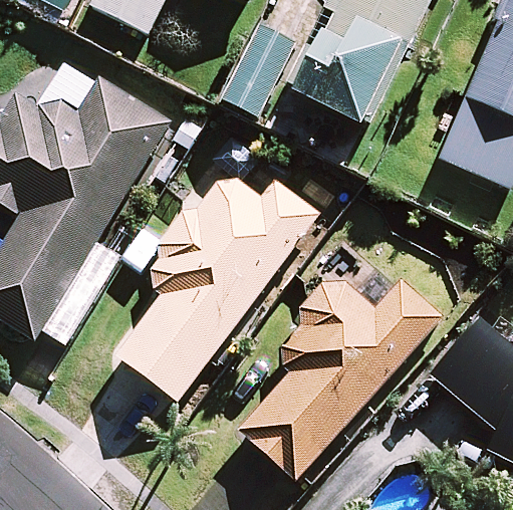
[(12,0),(54,20),(62,0),(12,0)]
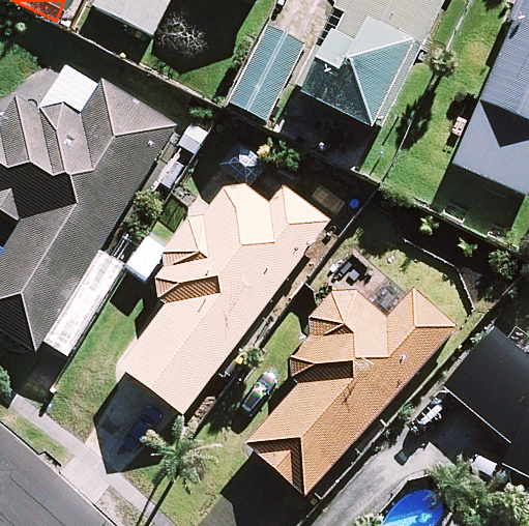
[(98,0),(95,7),(154,34),(169,0),(98,0)]
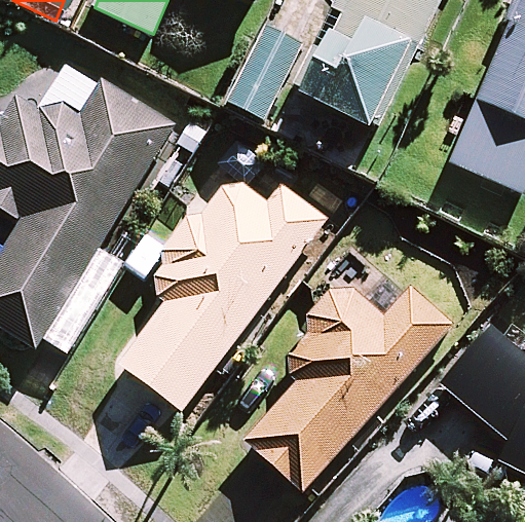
[(301,94),(373,133),(443,0),(464,0),(335,0),(332,7),(343,13),(301,94)]
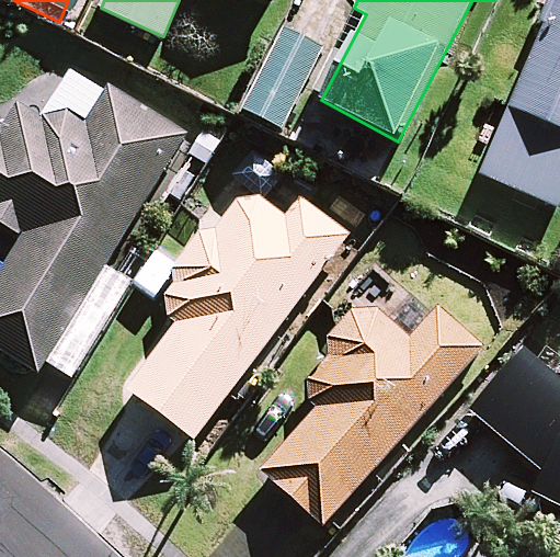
[(559,202),(559,0),(555,0),(480,173),(558,207),(559,202)]
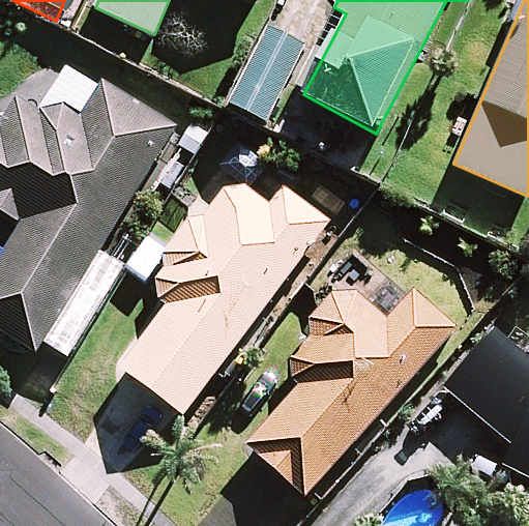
[(306,47),(269,28),(231,104),(268,122),(306,47)]
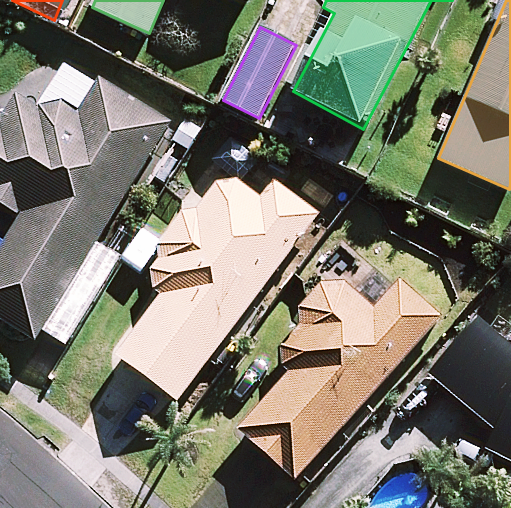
[(0,200),(23,214),(0,250),(0,317),(34,339),(170,121),(100,78),(79,112),(44,90),(35,105),(15,92),(0,114),(0,200)]
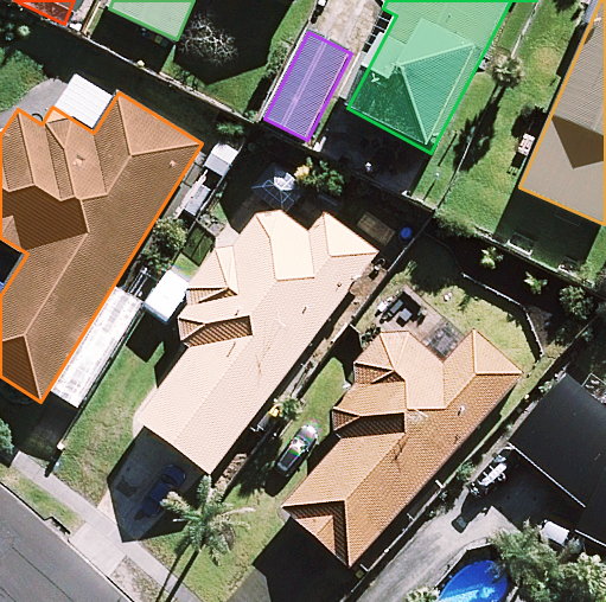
[(262,230),(256,225),(225,234),(186,287),(185,301),(177,312),(178,344),(187,351),(136,418),(211,473),(374,253),(326,217),(311,238),(275,213),(262,230)]
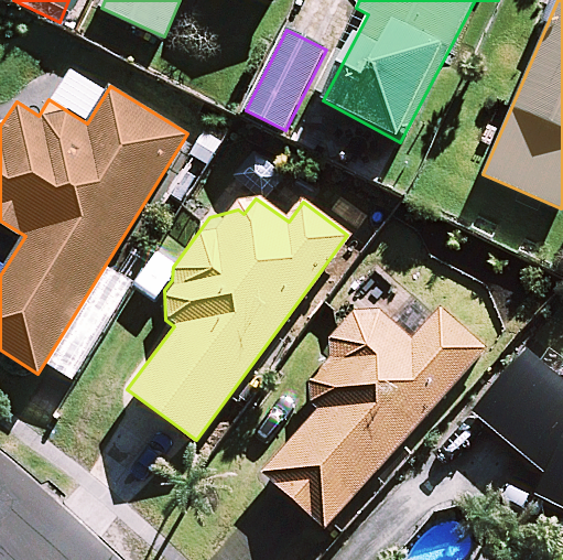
[(332,357),(304,389),(322,405),(263,473),(326,527),(483,347),(440,310),(413,342),(375,308),(369,308),(364,308),(358,308),(354,310),(348,312),(344,314),(340,318),(336,322),(334,326),(332,331),(331,336),(329,342),(329,346),(331,352),(332,357)]
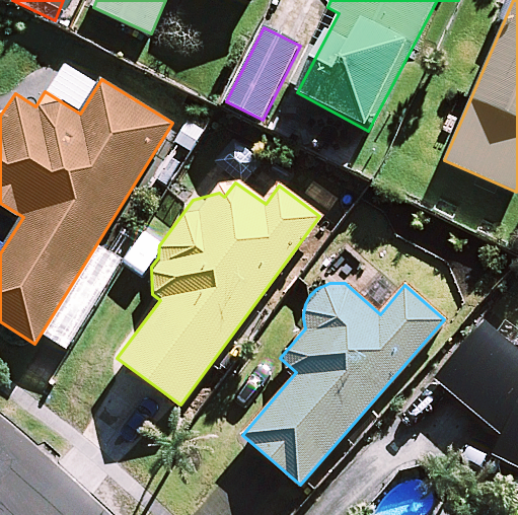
[(517,349),(485,319),(437,379),(501,438),(493,454),(517,466),(517,349)]
